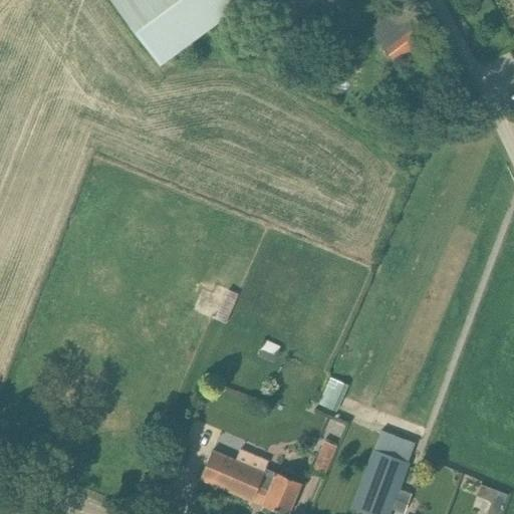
[(248,0),(109,0),(110,0),(160,66),(248,0)]
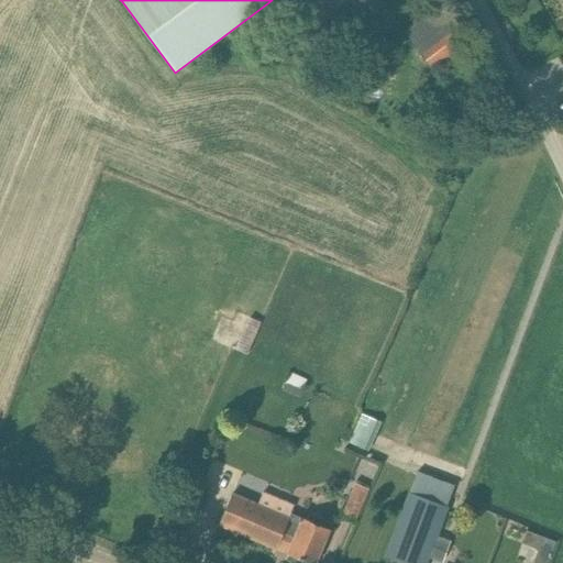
[(457,50),(443,32),(430,13),(403,33),(417,52),(420,51),(432,69),(457,50)]
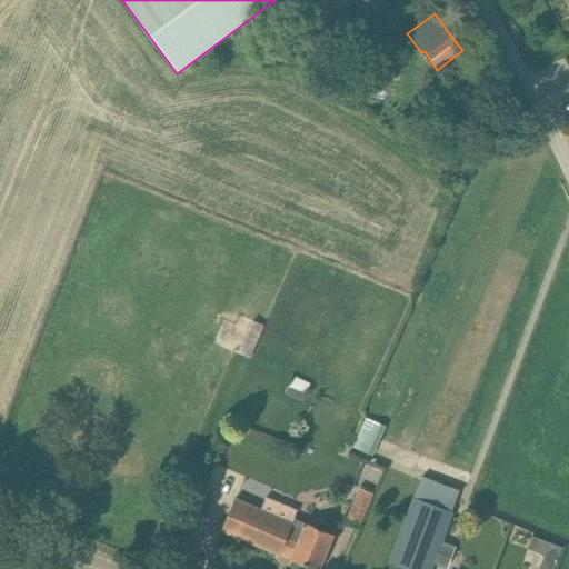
[(256,318),(243,351),(255,356),(267,322),(256,318)]
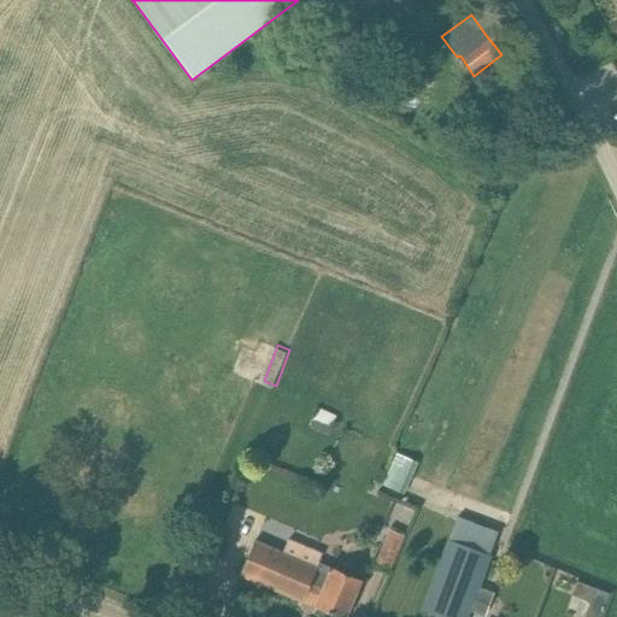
[(336,417),(319,409),(311,428),(330,435),(336,417)]
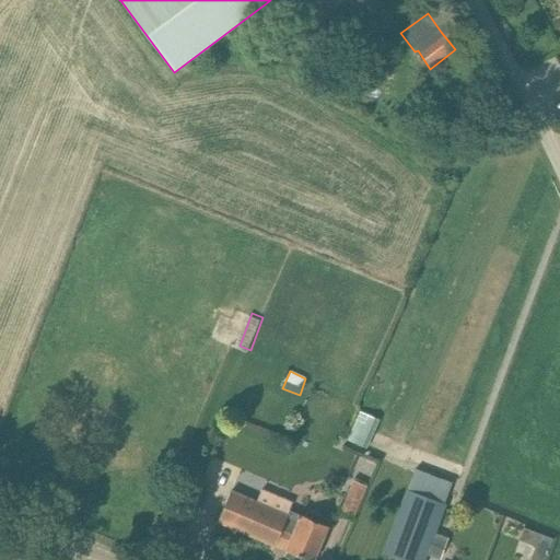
[(361,410),(349,440),(369,448),(381,418),(361,410)]
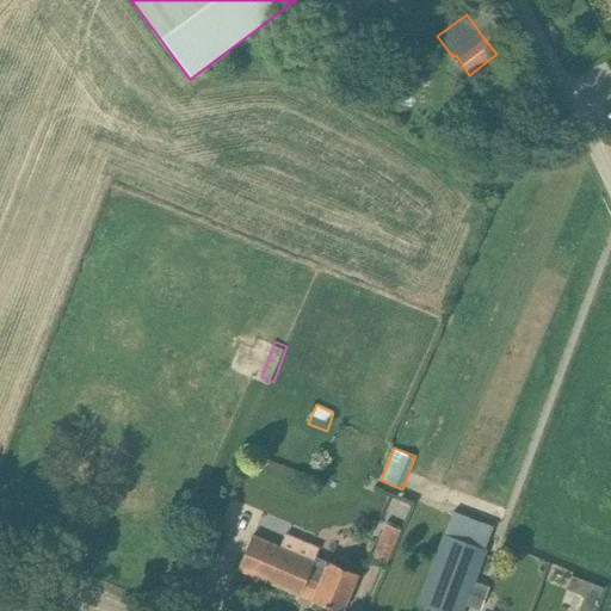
[(495,526),(455,511),(445,535),(437,531),(430,549),(438,553),(418,604),(438,610),(463,610),(487,550),(495,526)]
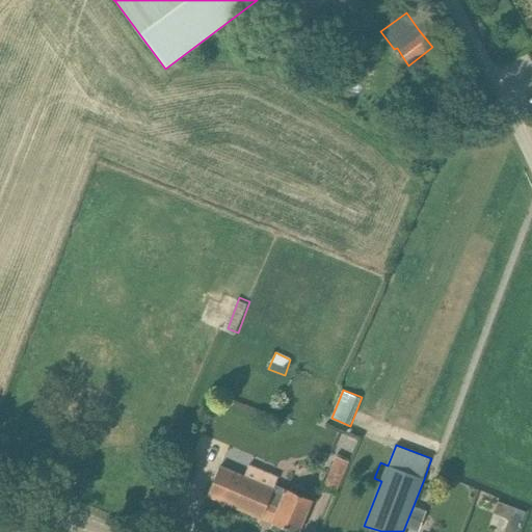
[(337,493),(350,462),(338,456),(324,487),(337,493)]
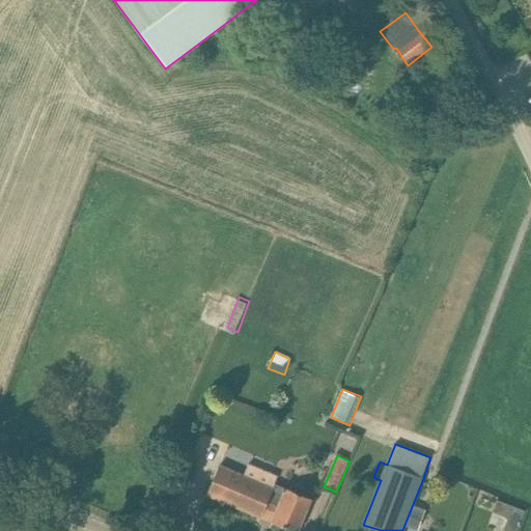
[(292,530),(298,530),(305,513),(311,499),(274,483),(272,487),(220,465),(215,476),(206,495),(207,496),(207,495),(292,530)]
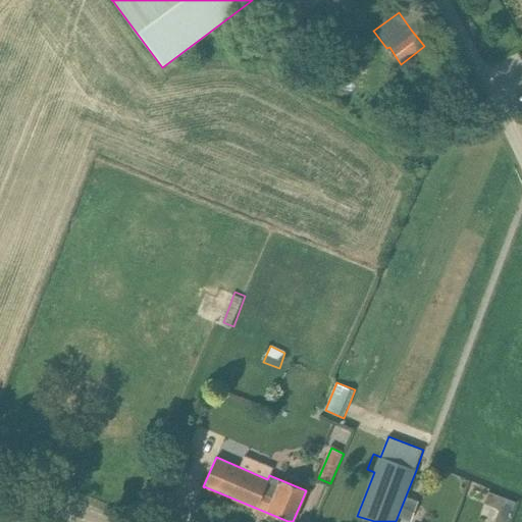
[(499,520),(506,521),(512,521),(518,498),(490,491),(488,504),(502,507),(499,520)]
